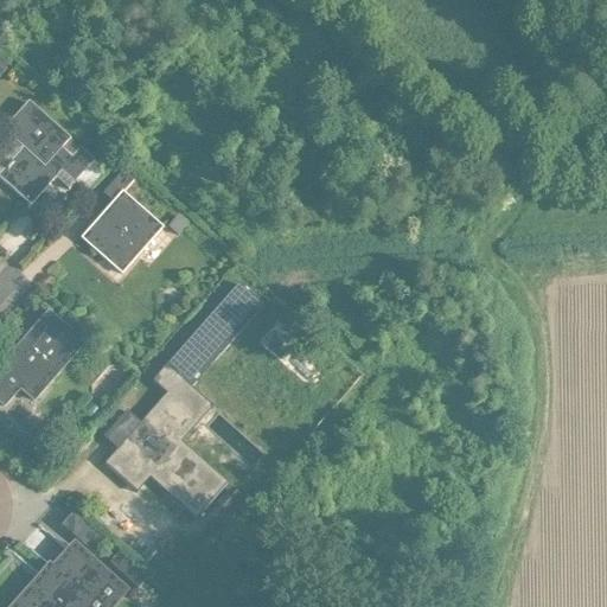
[(71,159),(62,149),(70,140),(30,102),(4,131),(24,149),(0,174),(0,178),(30,205),(61,171),(75,184),(95,161),(81,148),(71,159)]
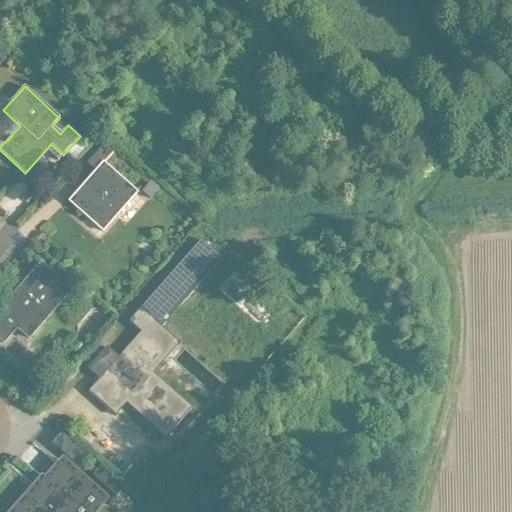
[(80,136),(63,155),(73,164),(90,145),(80,136)]
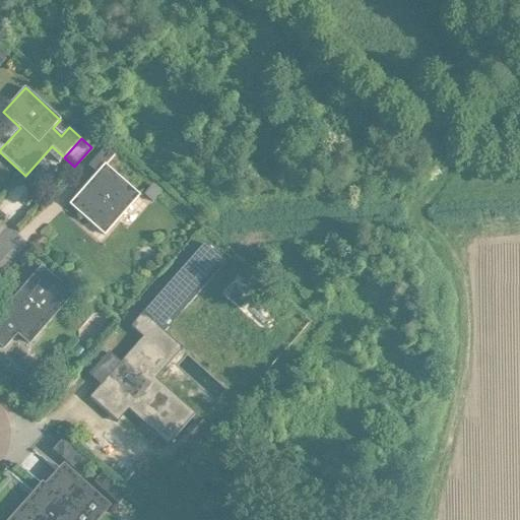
[(89,166),(99,174),(115,154),(106,146),(89,166)]
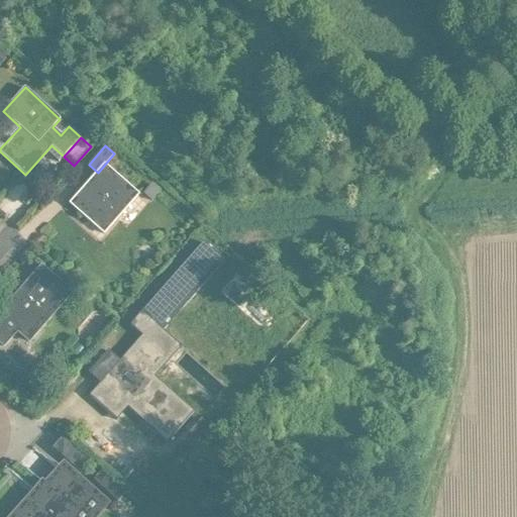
[(105,165),(71,204),(104,233),(138,194),(105,165)]
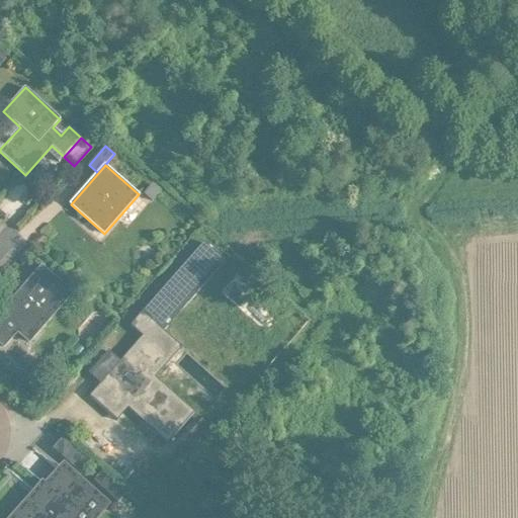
[(154,184),(145,194),(153,201),(162,191),(154,184)]
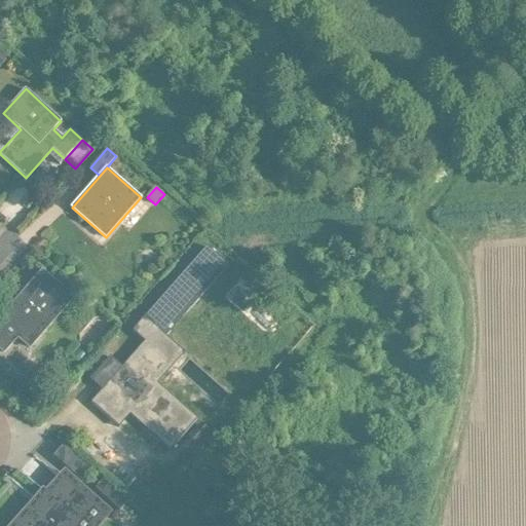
[(63,290),(54,299),(34,282),(0,320),(0,347),(4,351),(17,336),(30,346),(73,298),(63,290)]
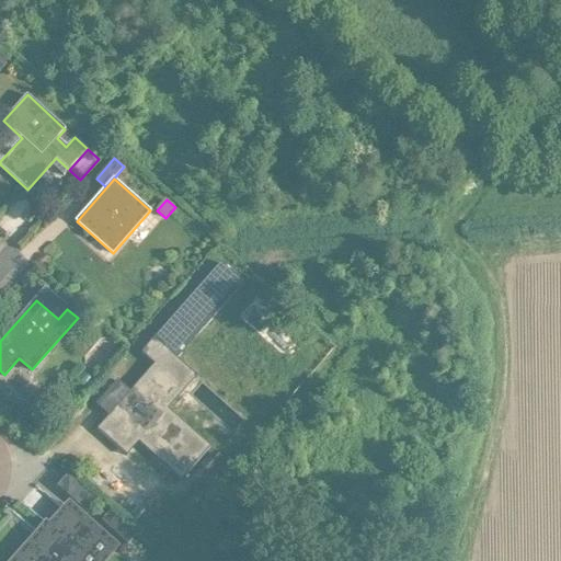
[(156,364),(129,392),(98,430),(117,447),(129,433),(182,480),(210,447),(167,409),(159,418),(150,410),(169,387),(187,380),(191,382),(196,376),(153,339),(142,352),(156,364)]
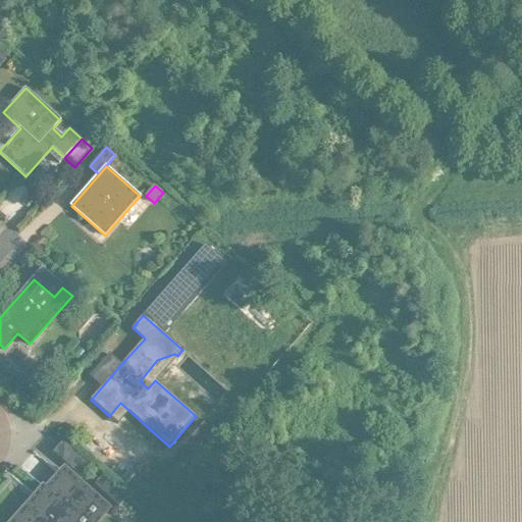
[(64,473),(49,491),(20,521),(77,521),(96,503),(105,511),(106,510),(64,473)]
